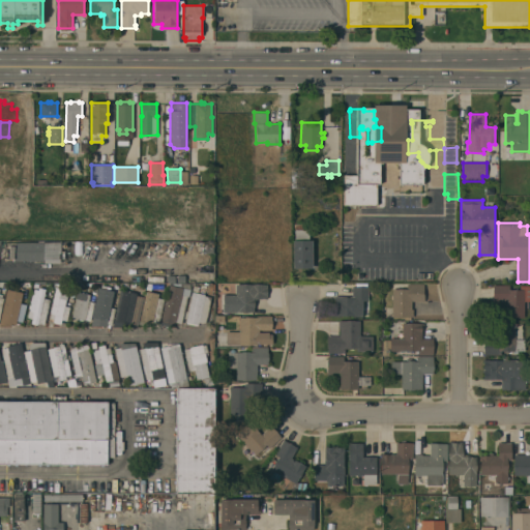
[(312,267),(293,268),(293,240),(295,240),(295,230),(294,230),(294,224),(302,224),(302,229),(308,229),(310,240),(312,240),(312,267)]
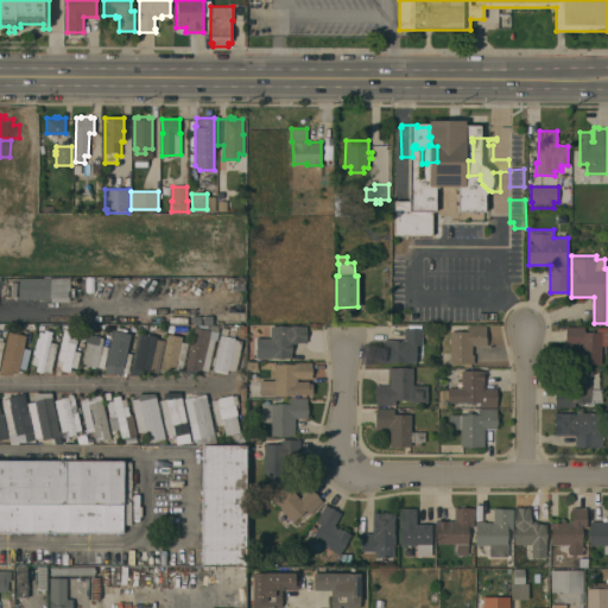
[(50,302),(50,299),(16,299),(16,296),(11,296),(11,282),(17,282),(17,278),(51,278),(51,277),(69,277),(69,302),(50,302)]
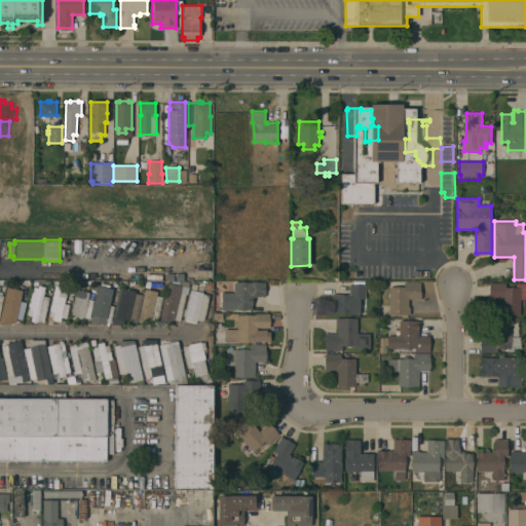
[(180,321),(175,320),(174,322),(172,322),(172,323),(167,322),(168,321),(166,321),(166,320),(160,318),(165,300),(164,300),(168,283),(166,283),(167,280),(182,280),(189,282),(189,287),(180,321)]
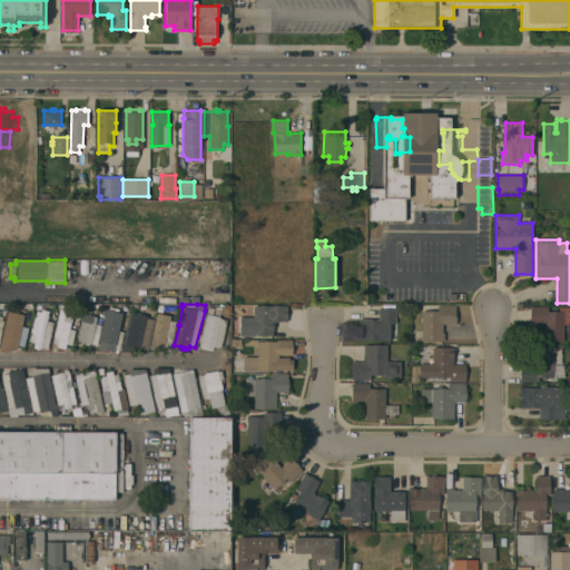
[(241,335),(241,317),(254,317),(254,306),(287,305),(287,321),(276,321),(276,326),(273,326),(273,335),(241,335)]
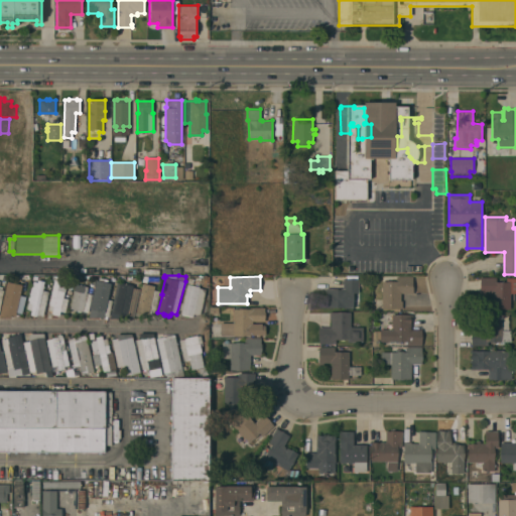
[(62,297),(69,298),(66,312),(59,310),(58,315),(51,313),(52,310),(47,309),(49,303),(48,302),(49,298),(50,298),(54,277),(67,280),(62,297)]
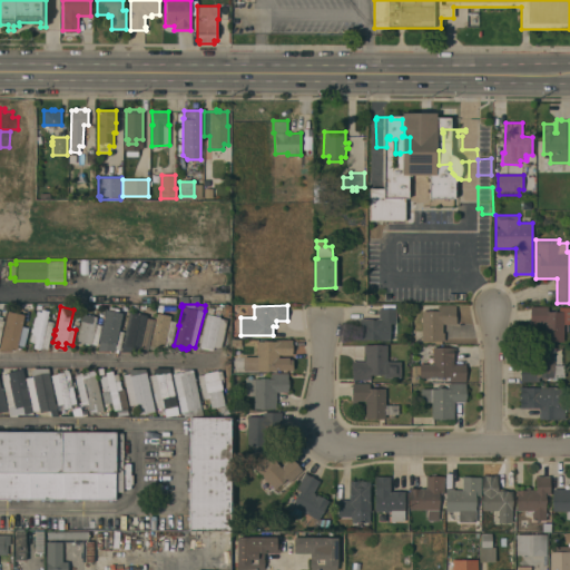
[(200,343),(198,342),(200,334),(203,334),(208,306),(214,308),(213,315),(220,316),(219,317),(227,320),(220,349),(214,346),(213,350),(212,349),(212,350),(200,347),(200,346),(200,343)]
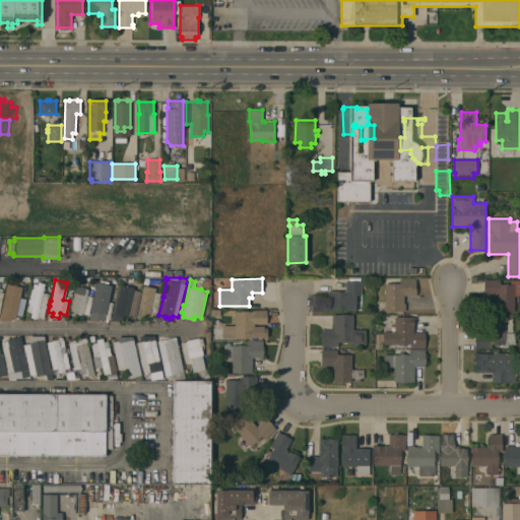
[(385,283),(399,283),(399,279),(415,279),(415,283),(416,283),(416,296),(404,296),(404,303),(405,303),(405,311),(403,311),(403,314),(397,314),(397,311),(385,311),(385,283)]
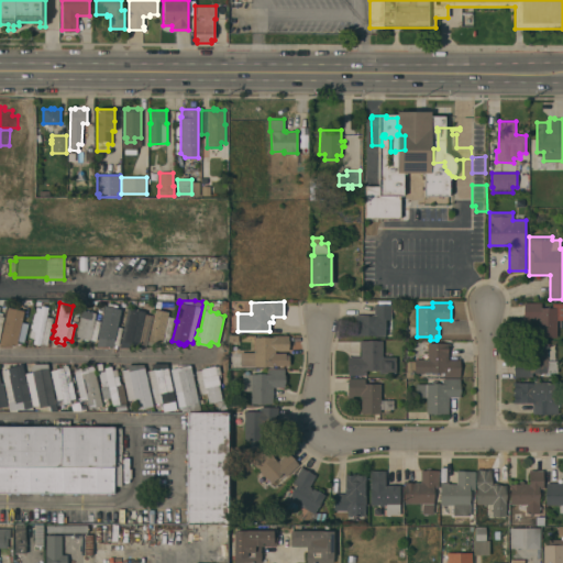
[(523,302),(541,302),(541,307),(552,307),(552,302),(562,302),(562,320),(556,320),(556,338),(537,337),(537,320),(530,320),(529,324),(528,324),(528,321),(526,320),(526,324),(523,324),(523,302)]
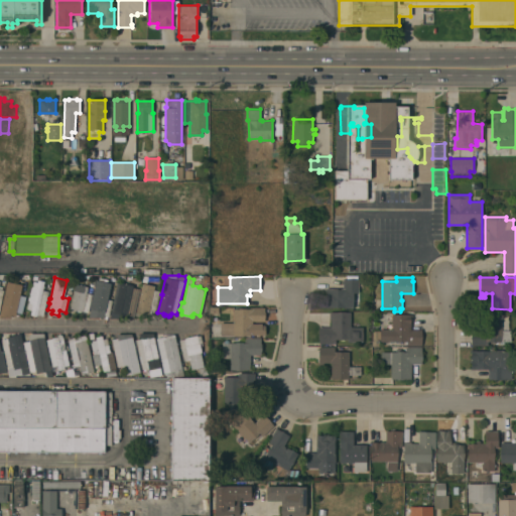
[(132,288),(139,290),(133,314),(127,312),(126,315),(125,315),(124,316),(116,314),(116,313),(114,312),(112,311),(116,293),(118,293),(120,283),(124,284),(126,278),(131,279),(130,285),(133,285),(132,288)]
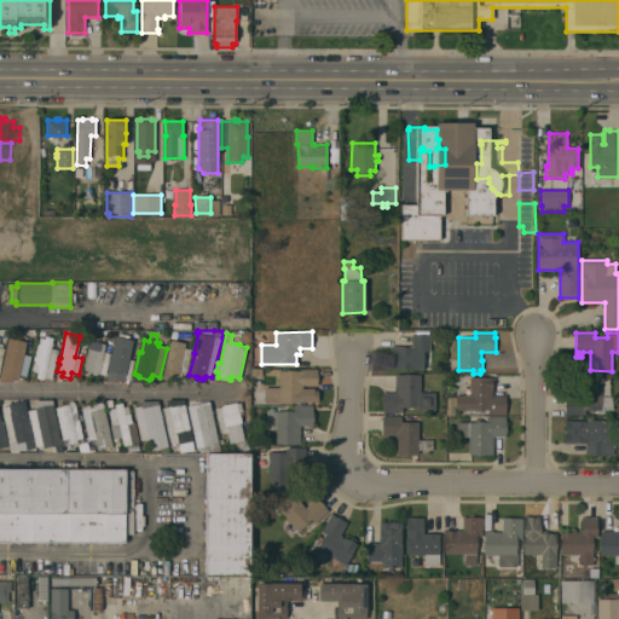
[(411,346),(411,334),(431,334),(429,351),(424,351),(423,370),(411,370),(411,369),(398,369),(398,370),(391,369),(391,346),(411,346)]
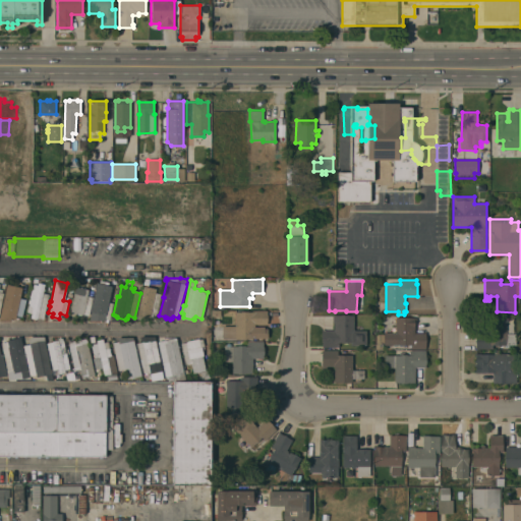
[(43,293),(49,294),(48,295),(49,295),(46,313),(45,313),(44,319),(37,317),(37,319),(31,317),(32,313),(26,312),(29,305),(30,305),(30,303),(29,303),(29,299),(31,299),(31,298),(30,297),(32,290),(33,290),(33,288),(32,288),(32,286),(34,286),(34,284),(38,285),(39,283),(45,284),(43,293)]
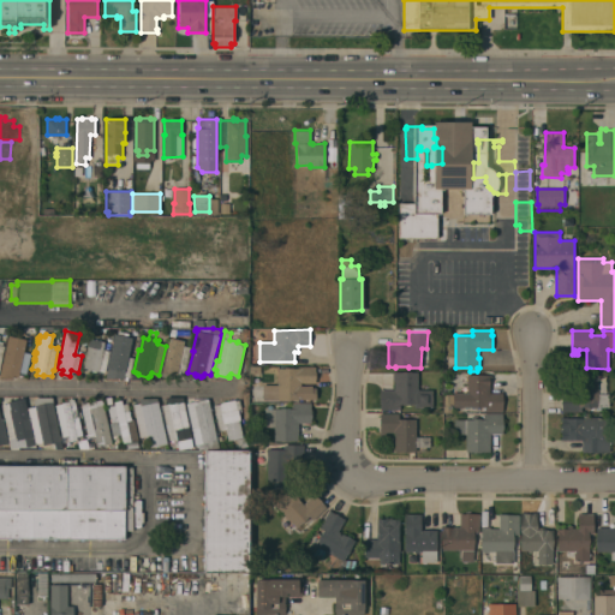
[(103,348),(109,351),(105,372),(99,370),(97,371),(90,370),(90,369),(84,368),(88,346),(94,347),(97,334),(101,334),(100,340),(105,341),(103,348)]
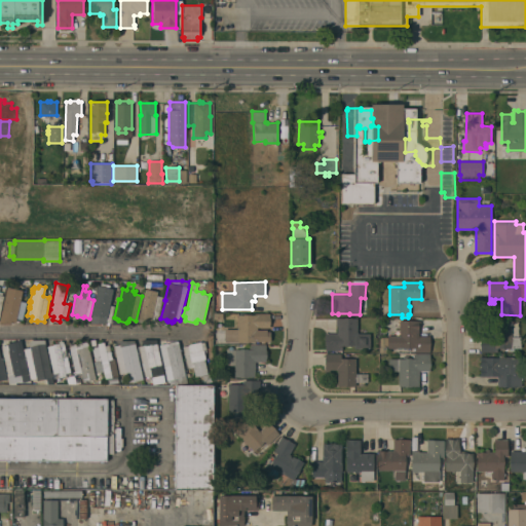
[(98,286),(113,289),(110,305),(114,306),(111,323),(106,321),(106,324),(98,322),(97,321),(91,318),(98,286)]
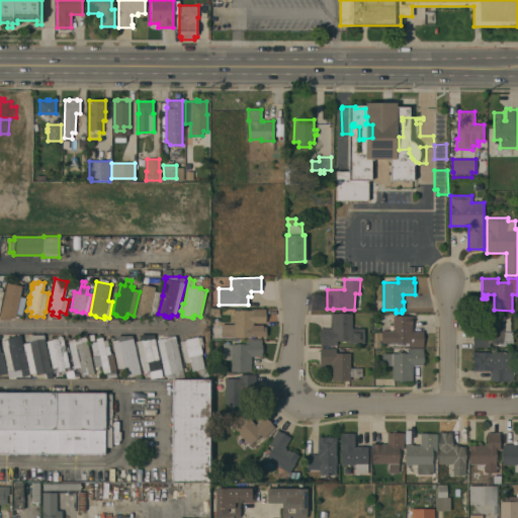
[(17,305),(18,305),(17,309),(16,308),(14,317),(7,315),(9,309),(4,308),(7,295),(11,296),(12,293),(10,293),(10,291),(12,291),(14,284),(21,286),(17,305)]
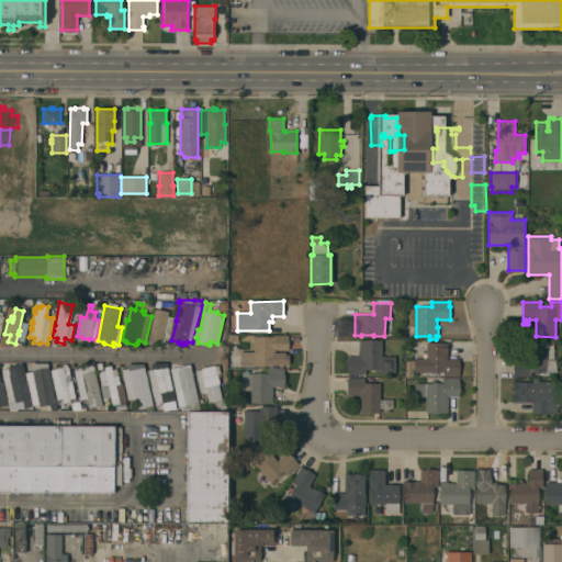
[(155,308),(168,311),(167,316),(175,317),(169,341),(163,340),(161,344),(160,344),(160,345),(155,344),(155,343),(154,343),(154,341),(148,340),(155,308)]
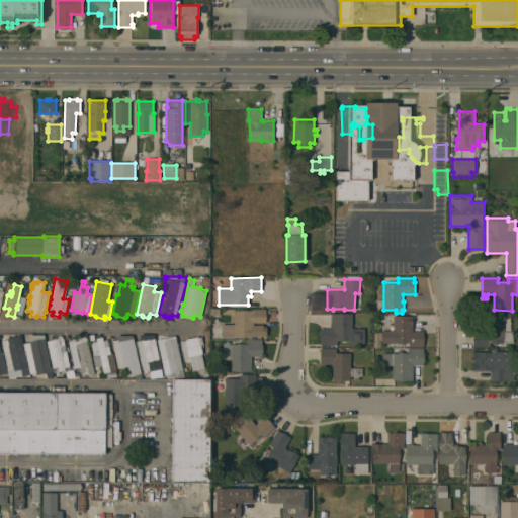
[(252,336),(252,337),(222,336),(222,324),(234,324),(234,310),(251,310),(251,309),(266,309),(265,322),(253,322),(253,325),(263,325),(263,327),(266,327),(266,336),(252,336)]
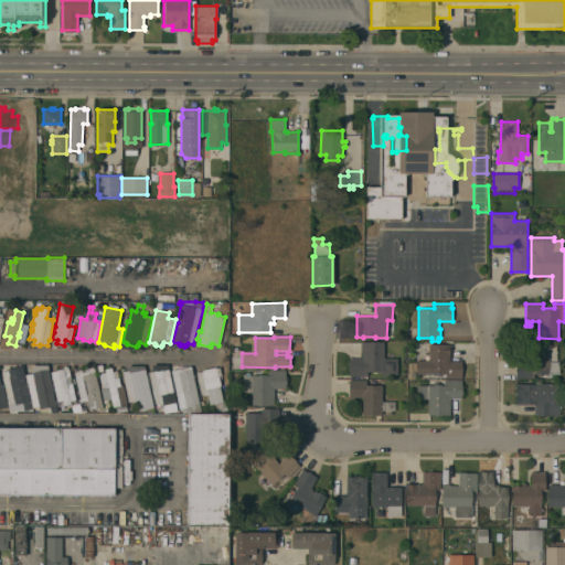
[(384,341),(384,358),(397,358),(397,374),(381,374),(381,371),(368,371),(368,376),(349,376),(349,356),(350,356),(350,358),(362,358),(363,350),(361,350),(361,341),(384,341)]
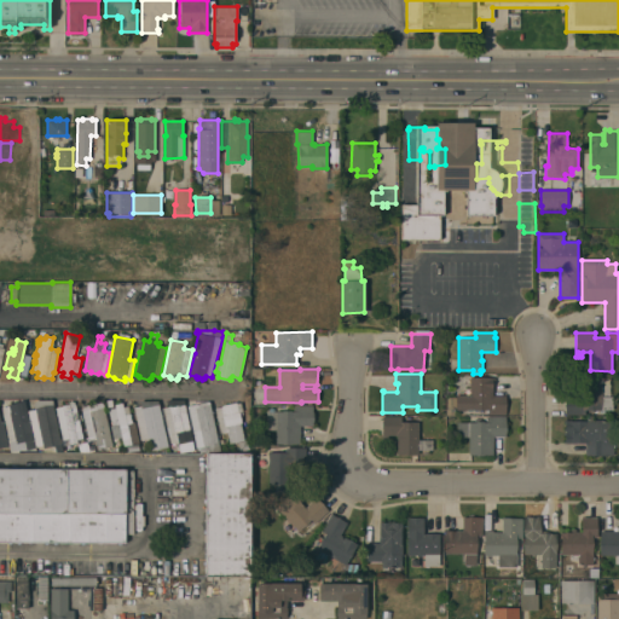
[(487,415),(487,412),(472,412),(472,409),(456,409),(456,394),(470,394),(470,377),(496,377),(496,380),(493,380),(493,394),(505,394),(505,415),(487,415)]
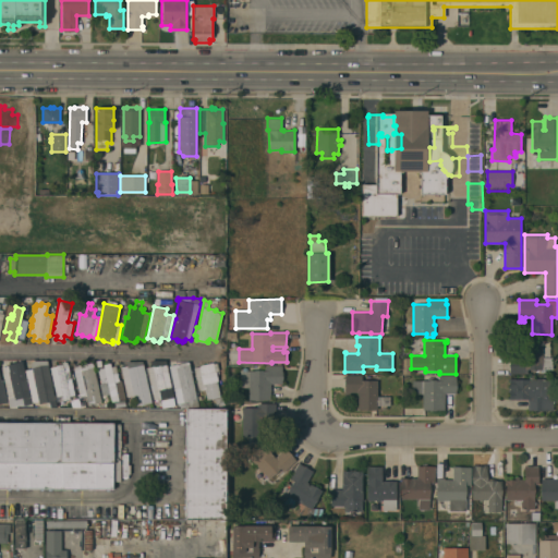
[(510,373),(510,356),(525,356),(525,340),(550,340),(550,358),(552,358),(552,370),(528,370),(528,373),(510,373)]
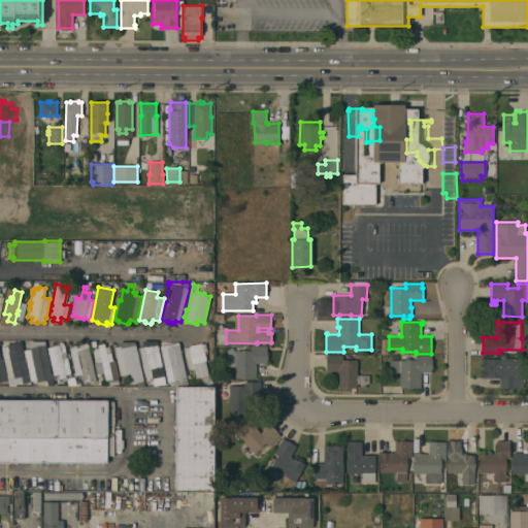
[(59,373),(54,374),(47,348),(53,347),(53,345),(59,343),(59,342),(63,341),(64,344),(70,373),(66,374),(66,376),(60,378),(59,373)]
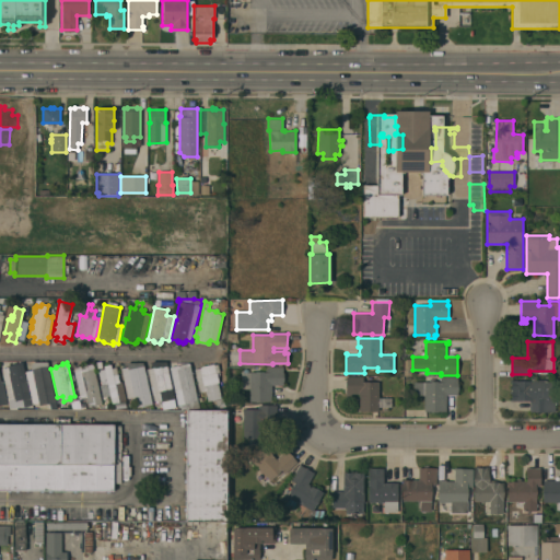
[(105,369),(104,365),(111,364),(112,368),(116,366),(119,382),(121,382),(126,399),(118,401),(113,403),(111,395),(103,396),(100,385),(101,384),(97,370),(97,362),(102,362),(103,369),(105,369)]
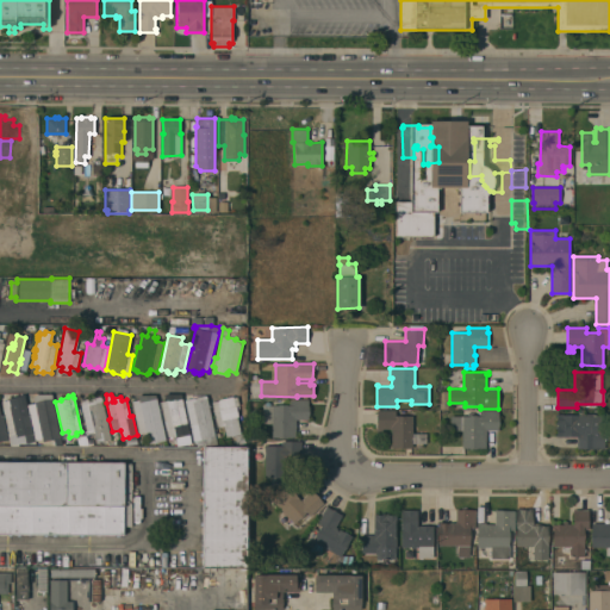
[(185,399),(193,398),(192,396),(206,394),(215,437),(201,440),(198,423),(190,425),(185,399)]
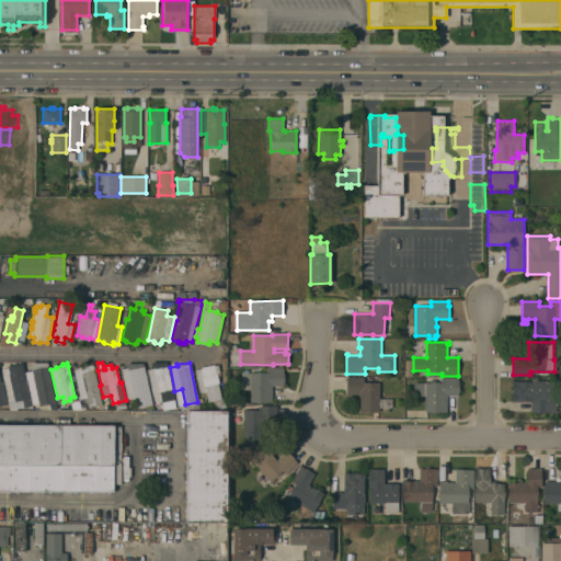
[(31,407),(24,408),(23,400),(15,401),(14,399),(8,400),(1,369),(8,367),(8,366),(15,364),(15,366),(22,364),(31,407)]
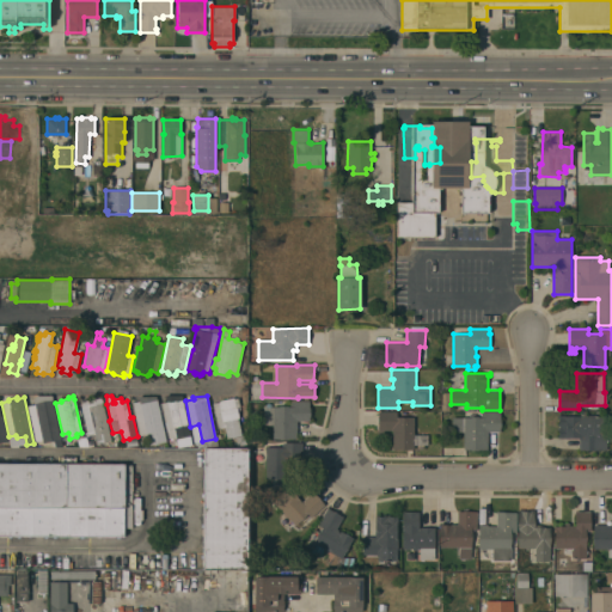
[(111,440),(97,444),(95,434),(87,435),(80,402),(102,397),(111,440)]
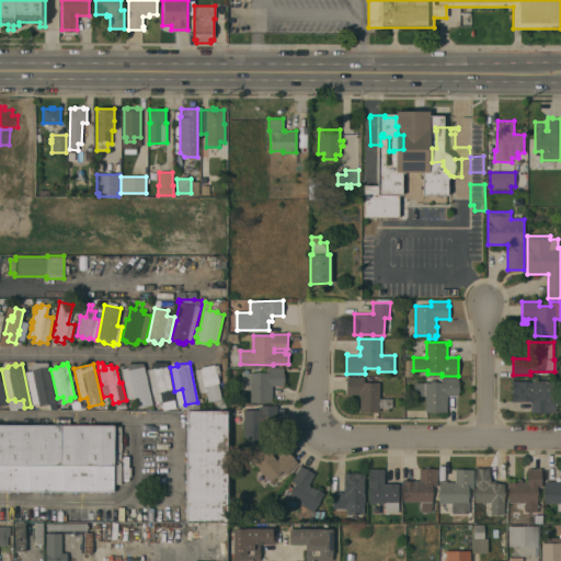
[(144,364),(152,404),(137,408),(135,398),(127,399),(121,368),(144,364)]
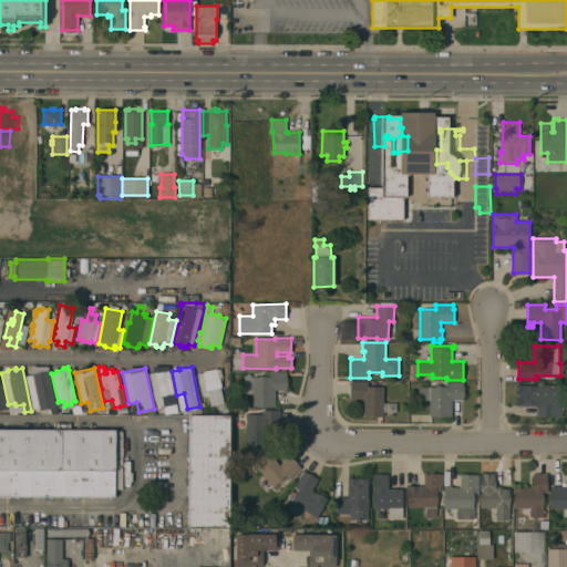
[(148,373),(156,372),(155,370),(163,368),(163,370),(168,369),(176,402),(169,403),(171,405),(164,406),(163,404),(156,405),(148,373)]
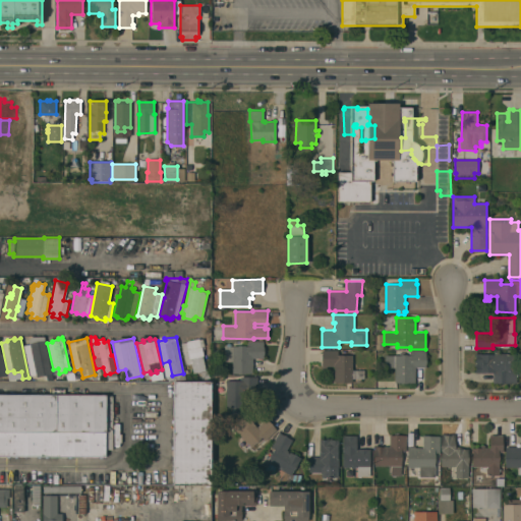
[(193,373),(191,363),(185,364),(180,344),(187,342),(186,341),(198,338),(198,339),(203,338),(205,346),(201,347),(204,355),(203,355),(206,370),(193,373)]
